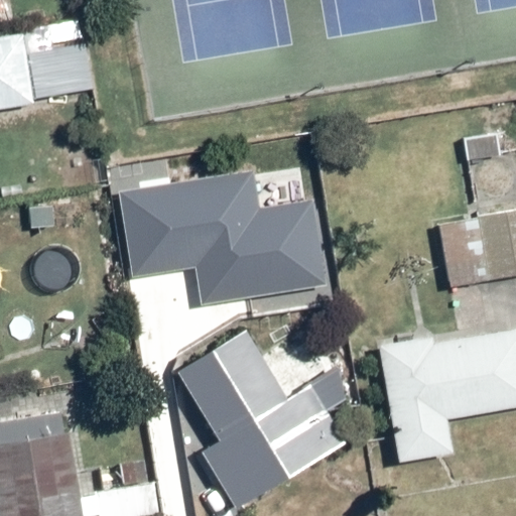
[(18,30),(0,31),(0,110),(26,108),(18,30)]
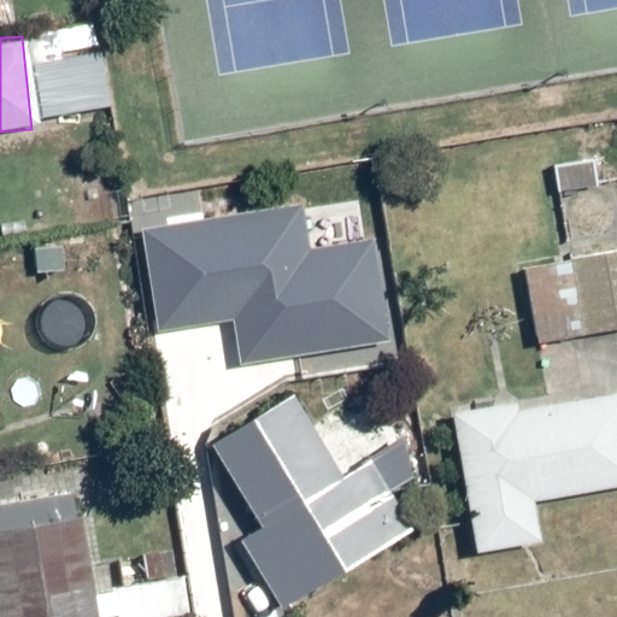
[(223,184),(137,195),(153,322),(239,311),(223,184)]
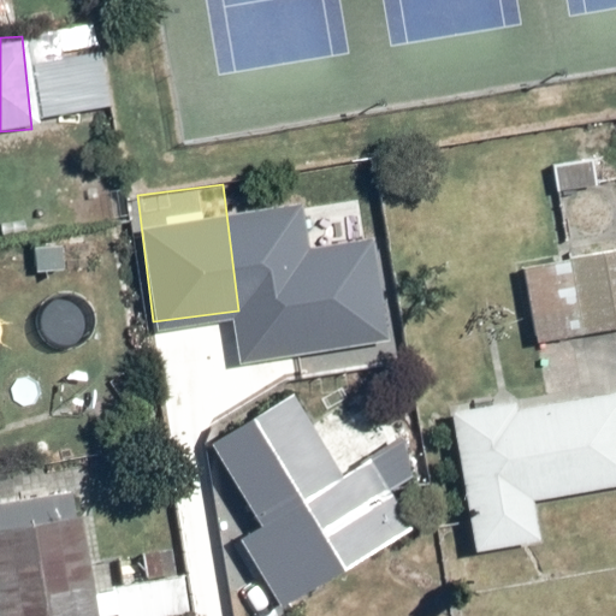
[(615,238),(516,258),(532,338),(615,321),(615,238)]
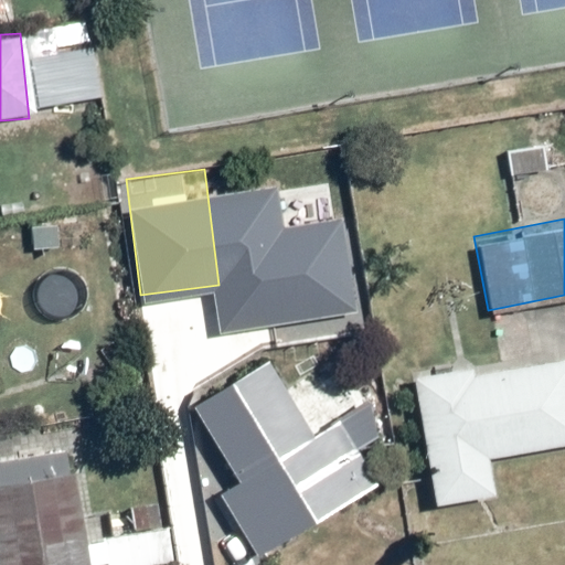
[(317,435),(269,358),(194,406),(241,479),(195,507),(228,564),(245,564),(382,486),(374,403),(317,435)]
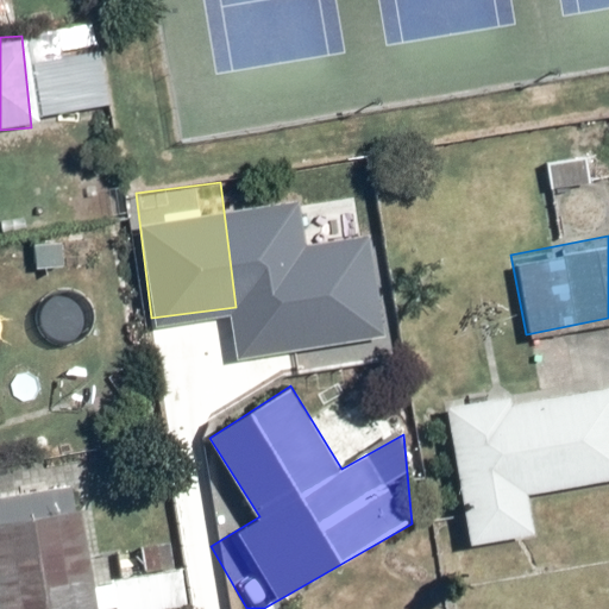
[(608,481),(608,385),(452,418),(472,544),(535,533),(531,496),(608,481)]
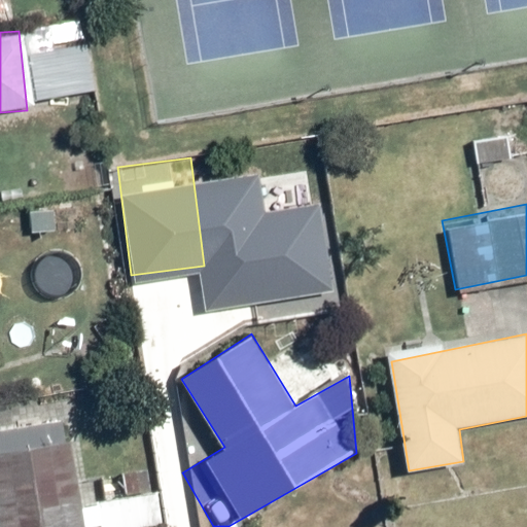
[(73,440),(0,451),(0,526),(103,526),(103,524),(85,526),(73,440)]
